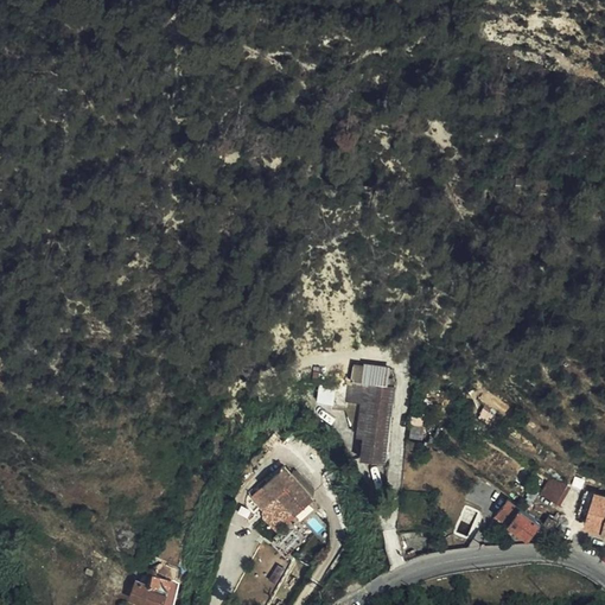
[(387,387),(388,380),(389,373),(351,369),(350,383),(387,387)]
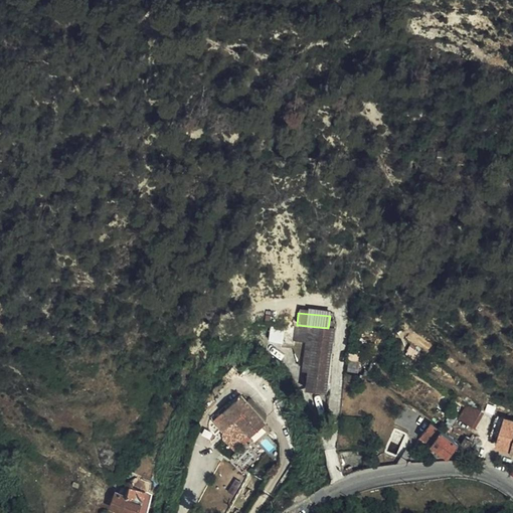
[(283,328),(282,332),(333,334),(333,329),(328,328),(297,325),(295,325),(294,330),(283,328)]
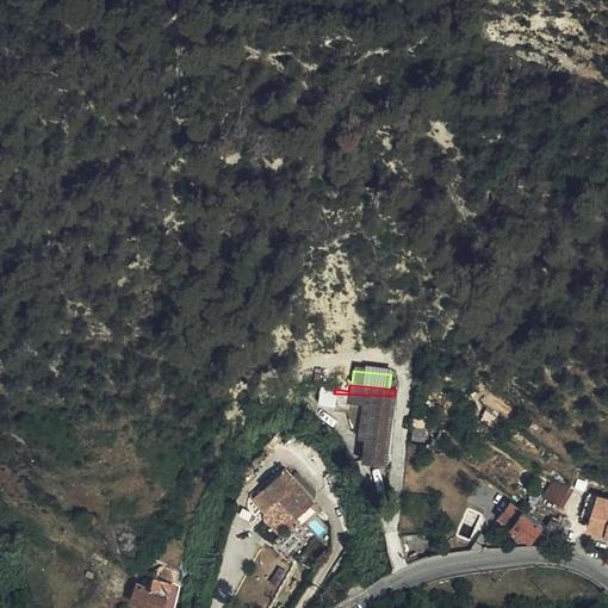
[(386,465),(395,399),(334,397),(332,408),(346,410),(347,405),(363,407),(358,440),(365,441),(361,463),(386,465)]
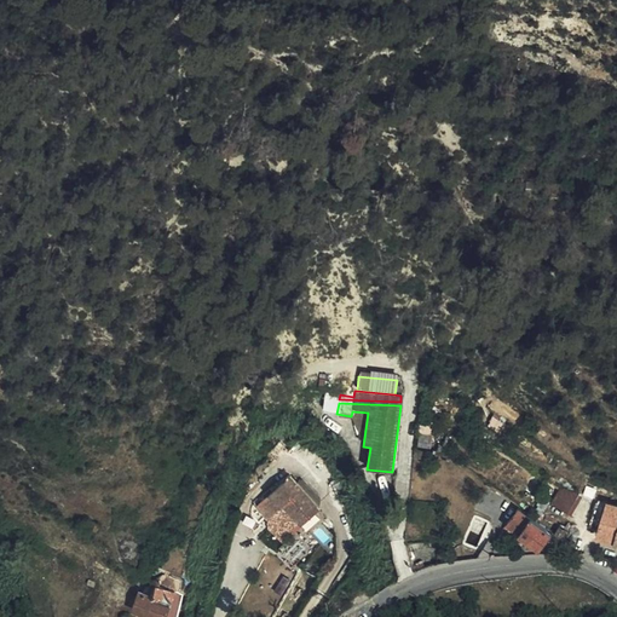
[(341,477),(329,483),(339,500),(350,494),(341,477)]
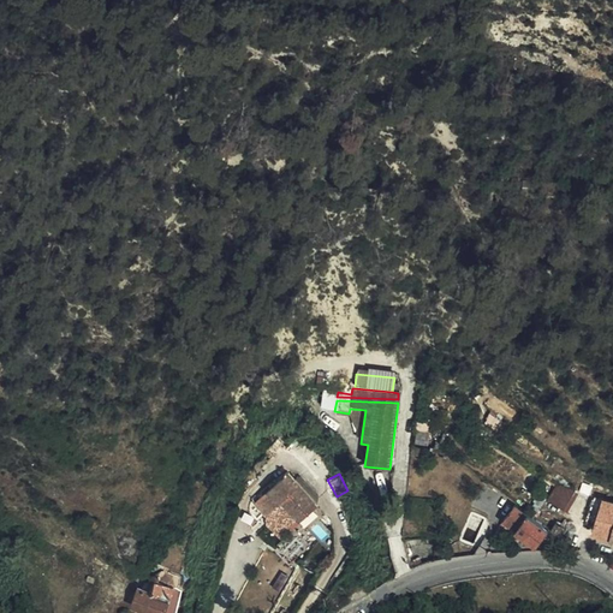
[(316,509),(286,475),(275,486),(273,483),(261,494),(263,497),(254,505),(265,517),(280,503),(298,523),(316,509)]
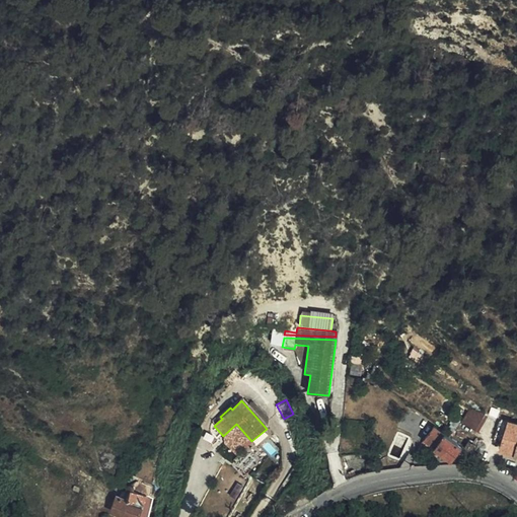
[(469,410),(461,423),(475,431),(485,418),(484,417),(470,409),(469,410)]
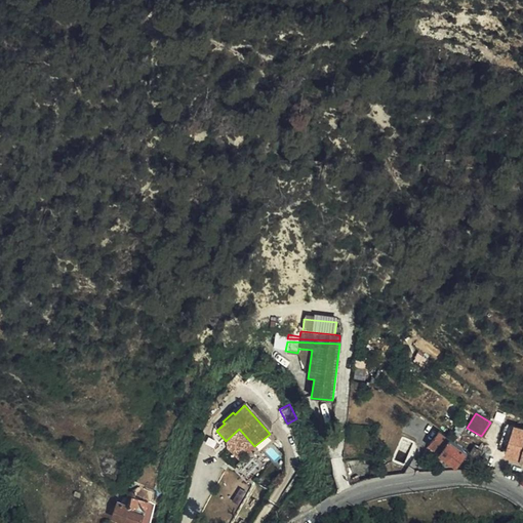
[(413,414),(408,420),(418,428),(424,421),(413,414)]
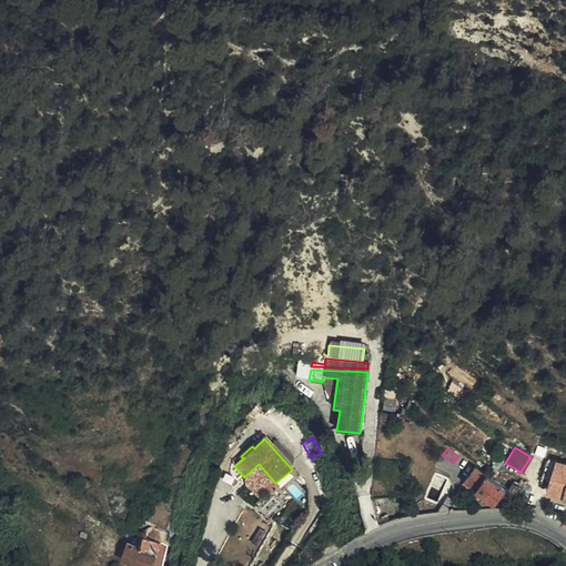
[(122,463),(105,463),(105,466),(105,473),(122,473),(122,463)]
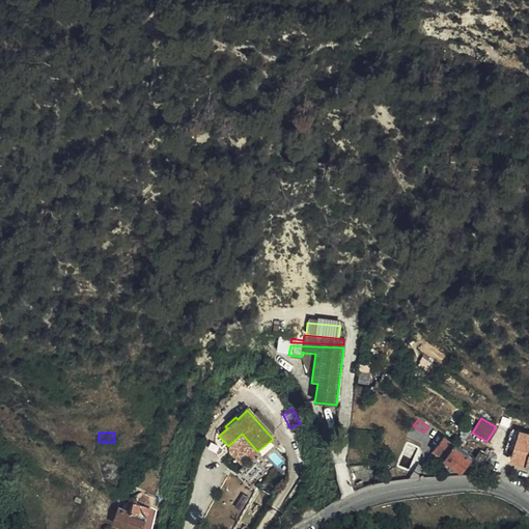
[(446,457),(444,461),(463,474),(472,461),(443,439),(436,450),(446,457)]
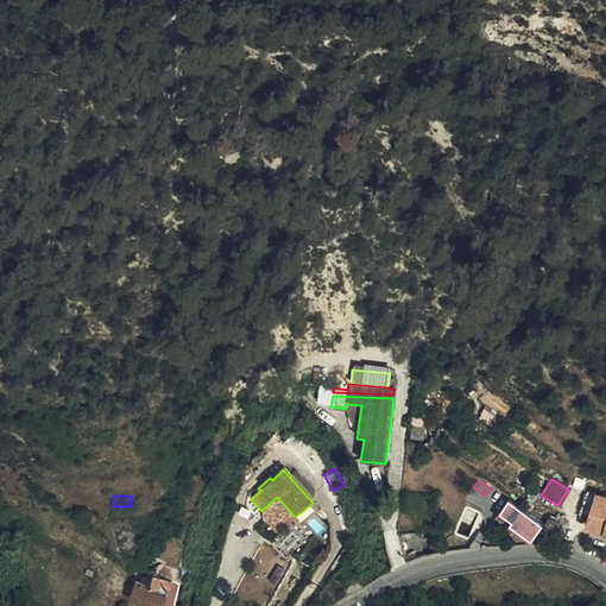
[(587,529),(603,535),(605,524),(605,506),(595,504),(587,529)]
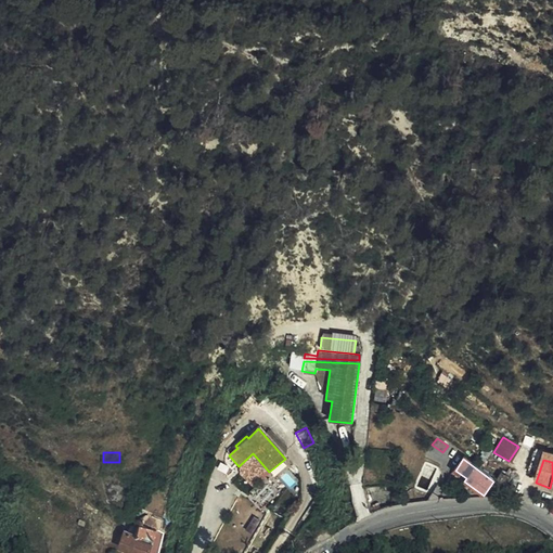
[(490,476),(502,485),(503,485),(503,484),(508,478),(501,474),(503,472),(496,466),(490,476)]
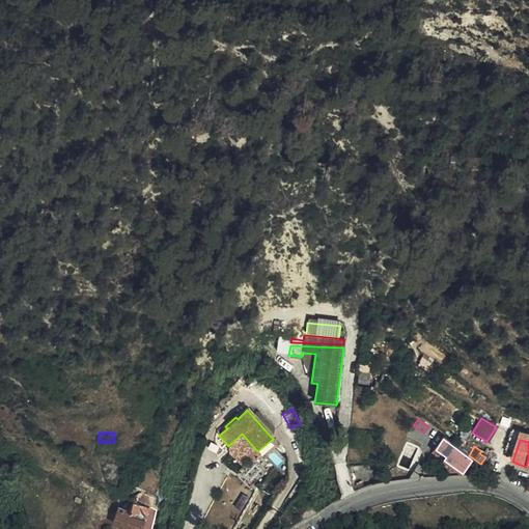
[(79,448),(76,456),(82,460),(85,451),(79,448)]
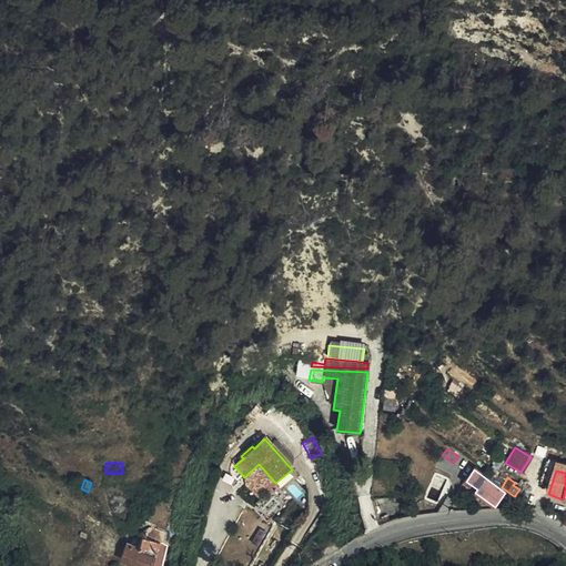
[(464,485),(475,493),(477,489),(466,482),(464,485)]
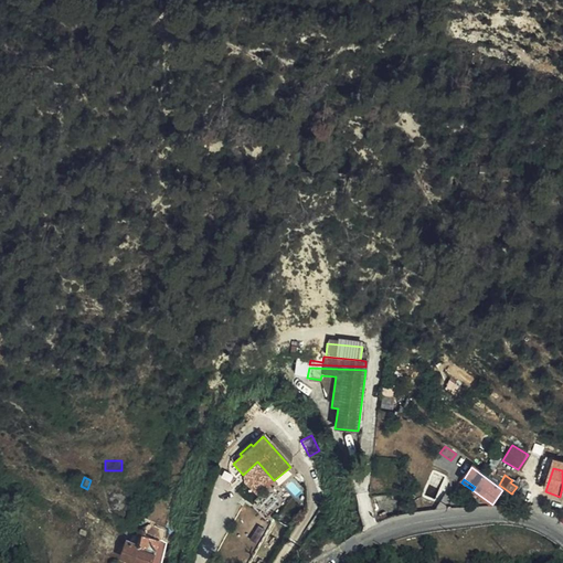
[(165,531),(162,544),(165,545),(170,546),(174,527),(168,520),(165,531)]
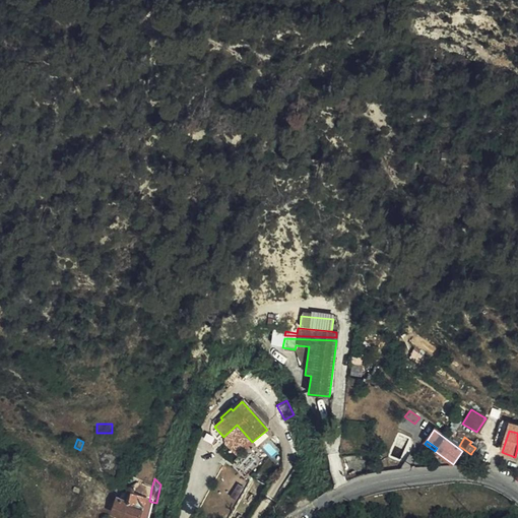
[(145,517),(149,501),(144,500),(132,496),(133,493),(131,492),(132,491),(128,489),(127,491),(126,491),(124,497),(122,496),(119,502),(115,500),(113,505),(110,515),(117,517),(145,517)]
